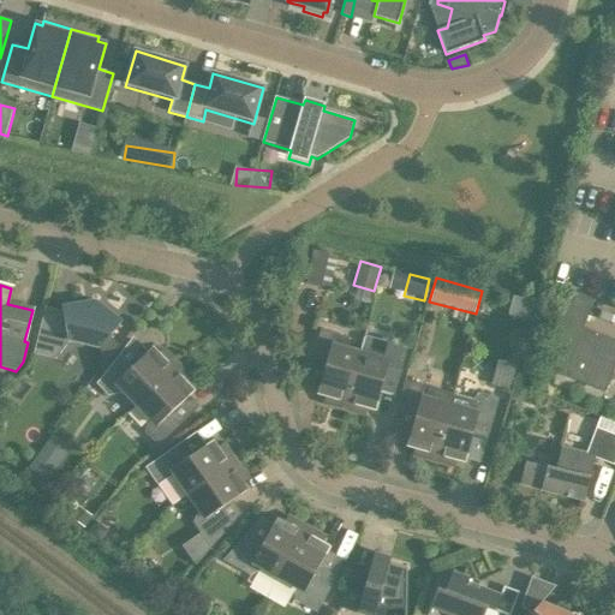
[(542,369),(604,393),(614,365),(614,340),(581,328),(592,300),(572,292),(542,369)]
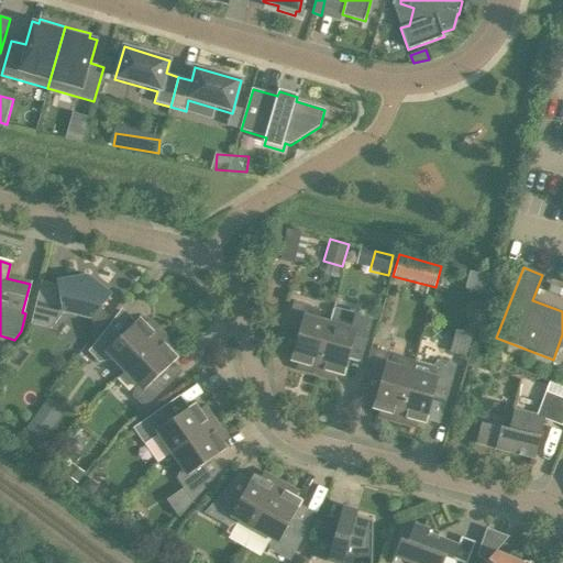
[(55,285),(42,282),(31,324),(51,329),(64,312),(92,319),(91,339),(109,317),(100,309),(111,295),(87,276),(57,282),(57,285),(55,285)]
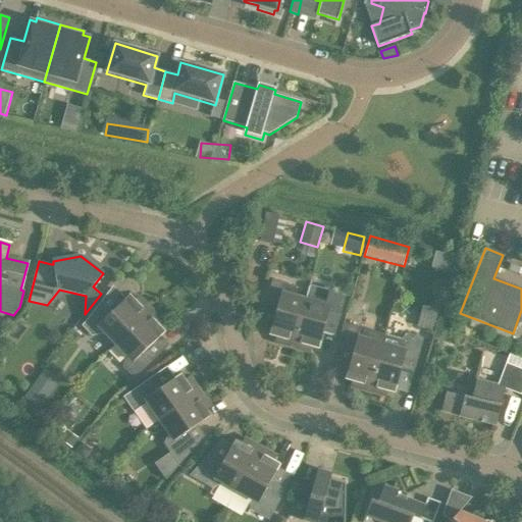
[(275,342),(293,347),(306,301),(294,297),(297,286),(272,279),(265,306),(277,309),(269,335),(276,337),(275,342)]
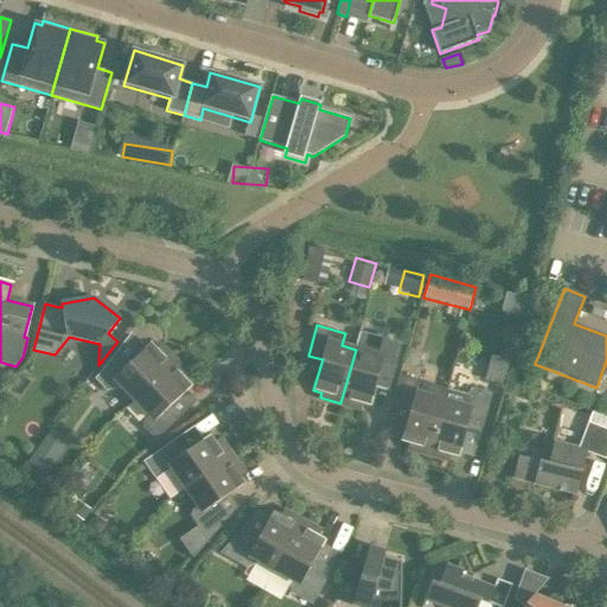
[(375,355),(356,350),(340,403),(360,409),(363,403),(370,406),(375,388),(389,393),(403,344),(379,337),(375,355)]
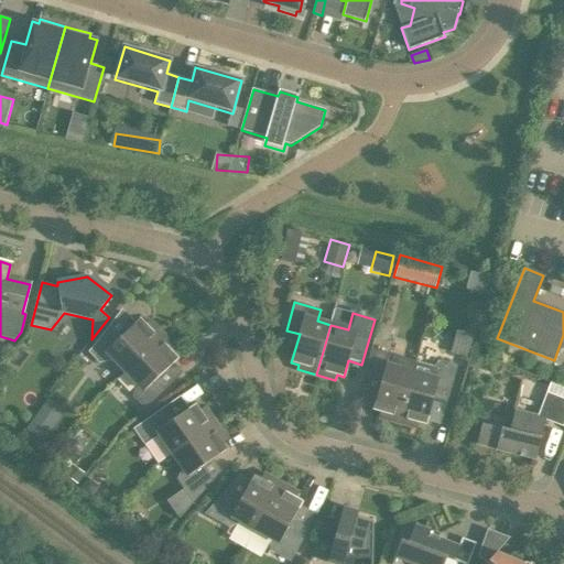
[(112,358),(126,371),(163,335),(150,322),(145,325),(140,320),(118,340),(107,329),(88,353),(99,364),(110,361),(112,358)]
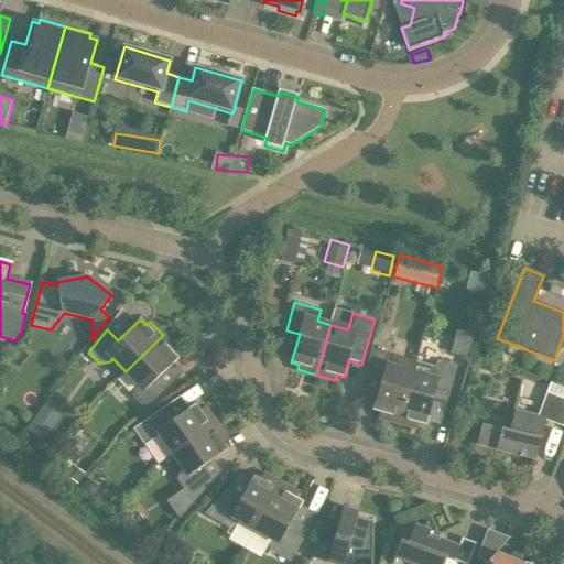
[(469,355),(474,332),(461,329),(456,351),(469,355)]
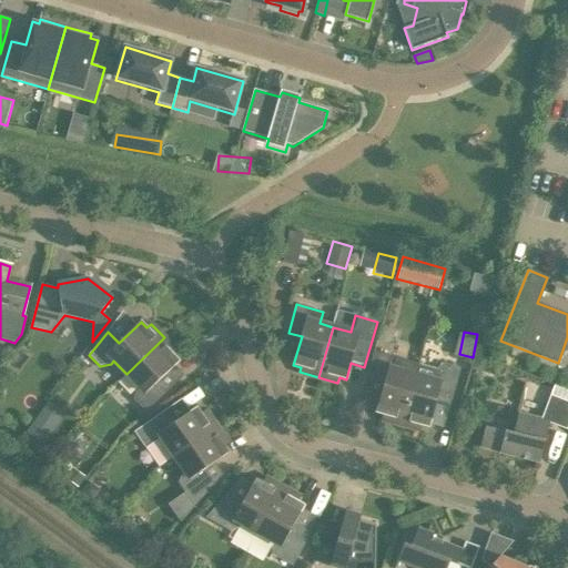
[(164,337),(127,374),(139,387),(137,389),(133,399),(144,411),(152,405),(166,393),(156,383),(180,362),(174,356),(178,352),(164,337)]
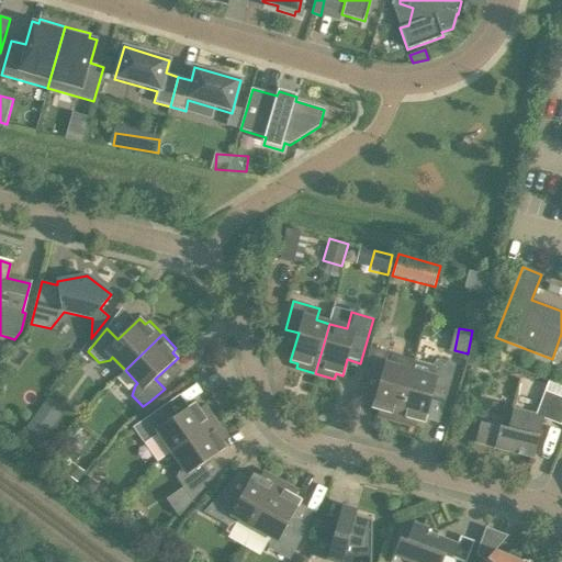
[(378,416),(396,420),(411,371),(414,360),(374,349),(370,366),(383,370),(372,408),(379,411),(378,416)]
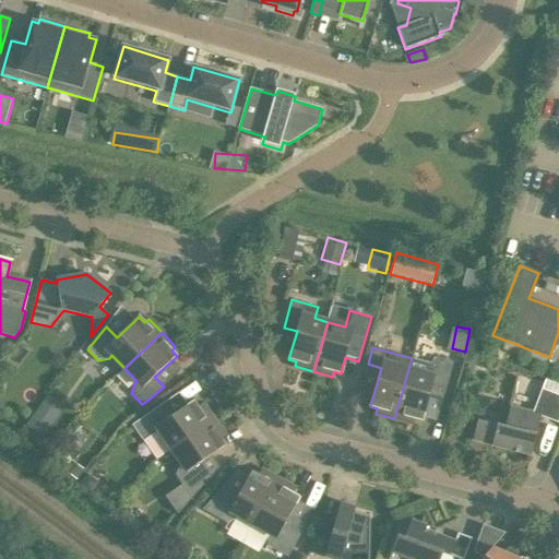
[(408,369),(394,418),(414,424),(415,419),(423,421),(430,394),(443,399),(453,363),(436,357),(429,365),(426,375),(408,369)]
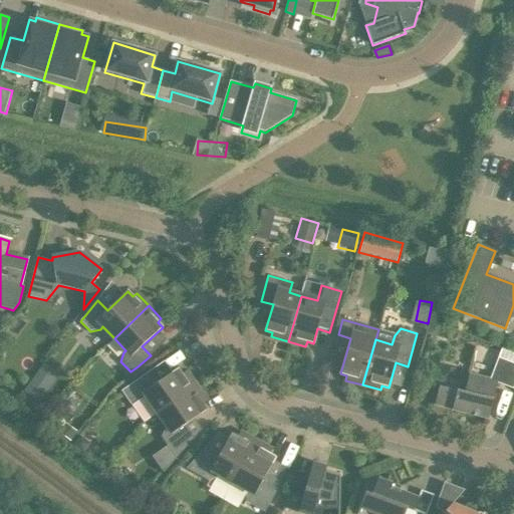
[(452,410),(488,419),(497,383),(513,390),(513,386),(513,363),(498,357),(489,380),(469,375),(465,393),(439,386),(434,405),(453,410),(452,410)]
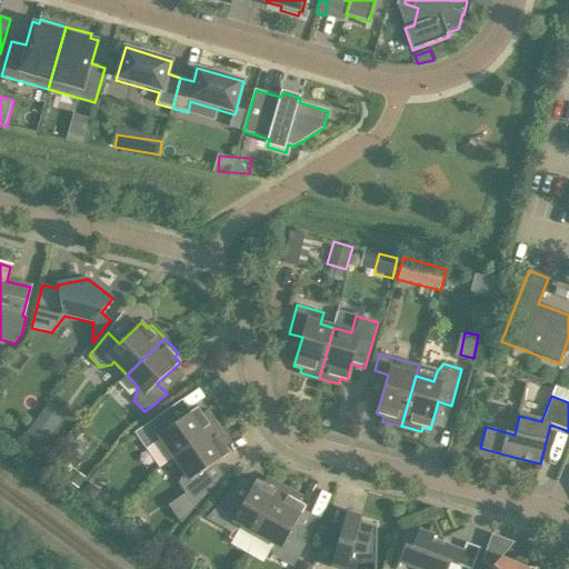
[(163,442),(175,458),(218,428),(207,411),(202,415),(198,408),(171,427),(162,413),(135,432),(146,449),(151,445),(161,445),(163,442)]
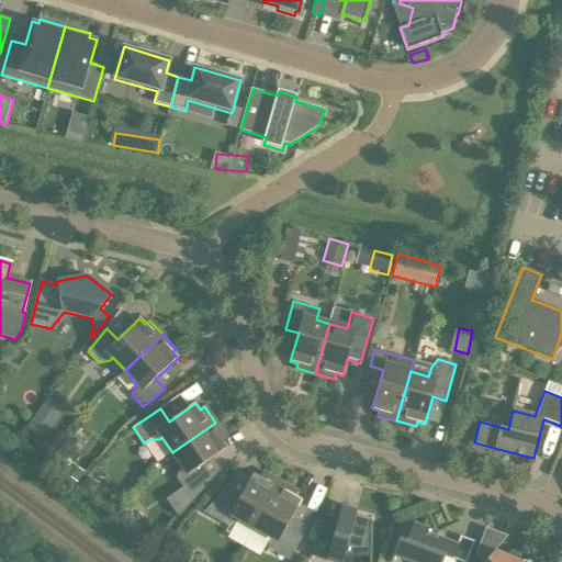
[(41,440),(52,425),(35,413),(24,428),(41,440)]
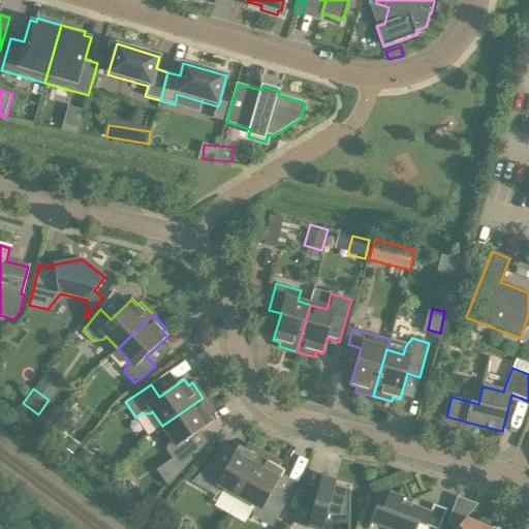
[(203,398),(162,426),(173,439),(169,441),(166,449),(172,457),(156,469),(167,485),(181,471),(193,458),(183,442),(213,422),(209,415),(213,413),(203,398)]
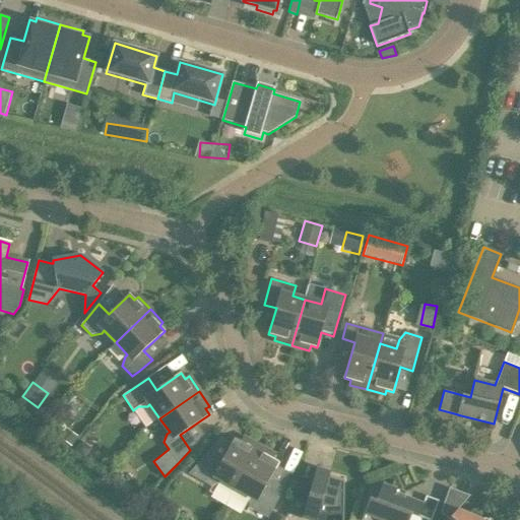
[(220,480),(236,489),(259,446),(243,438),(241,442),(235,438),(220,462),(206,454),(189,474),(211,486),(219,482),(220,480)]
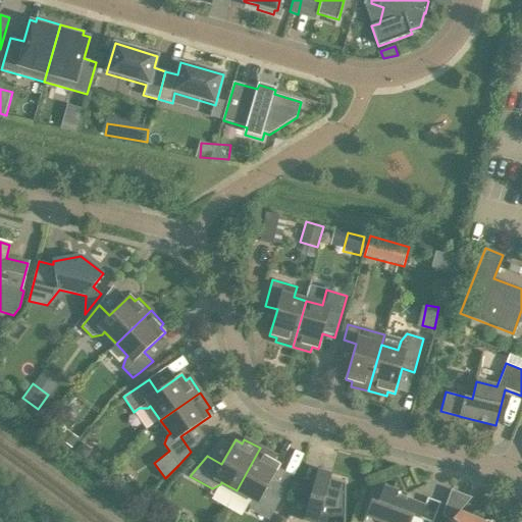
[(260,448),(237,490),(251,499),(250,501),(250,510),(269,520),(283,494),(272,488),(274,484),(270,481),(279,465),(273,461),(276,457),(260,448)]
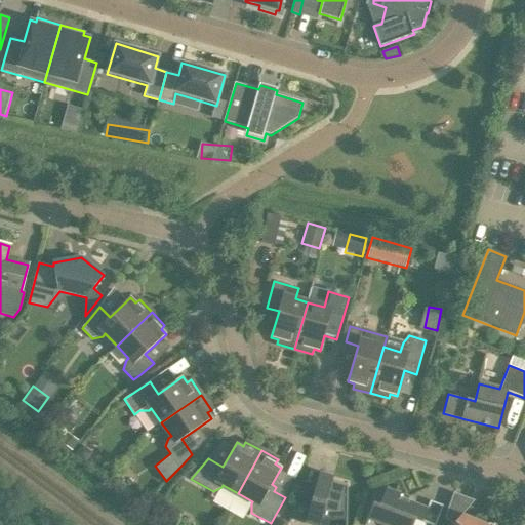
[(307,520),(306,524),(310,524),(319,524),(321,520),(347,521),(348,485),(332,481),(333,477),(320,473),(315,491),(298,487),(289,519),(307,520)]
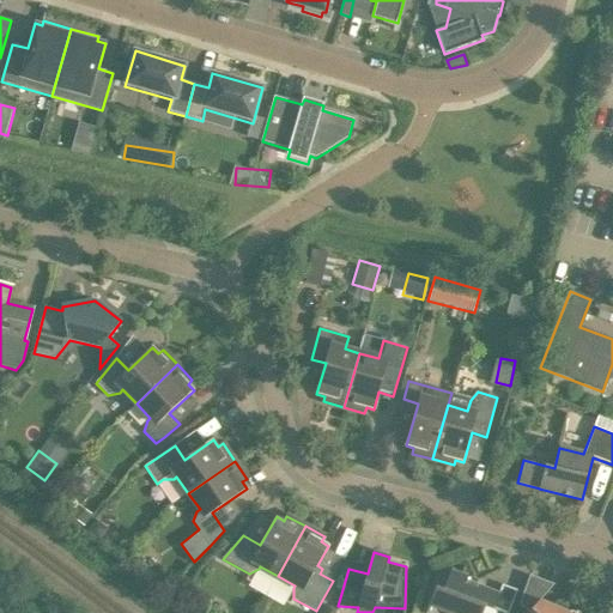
[(508,612),(509,612),(493,607),(499,593),(467,581),(469,577),(451,570),(443,590),(436,587),(425,612),(508,612)]
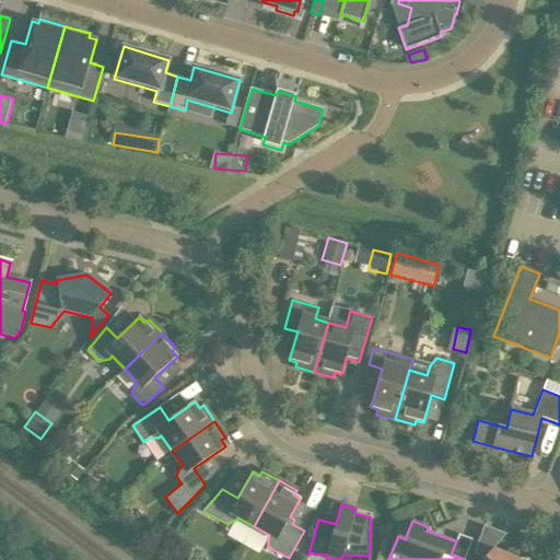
[(521,559),(493,548),(482,559),(525,559),(522,558),(521,559)]
